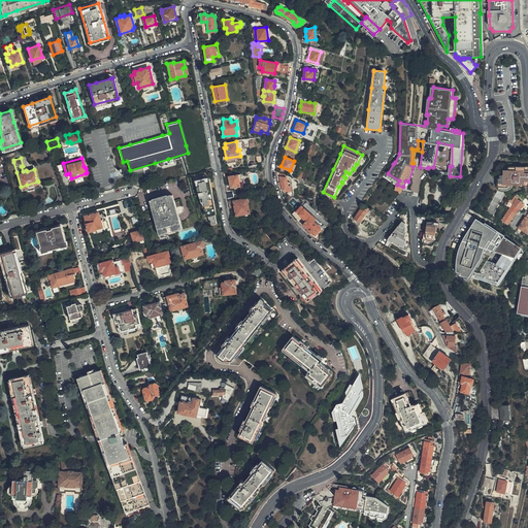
[(527,166),(508,166),(508,170),(508,175),(503,175),(499,175),(499,178),(498,179),(498,187),(499,189),(506,191),(509,191),(510,190),(513,189),(513,186),(524,186),(524,189),(519,195),(523,200),(527,194),(527,166)]
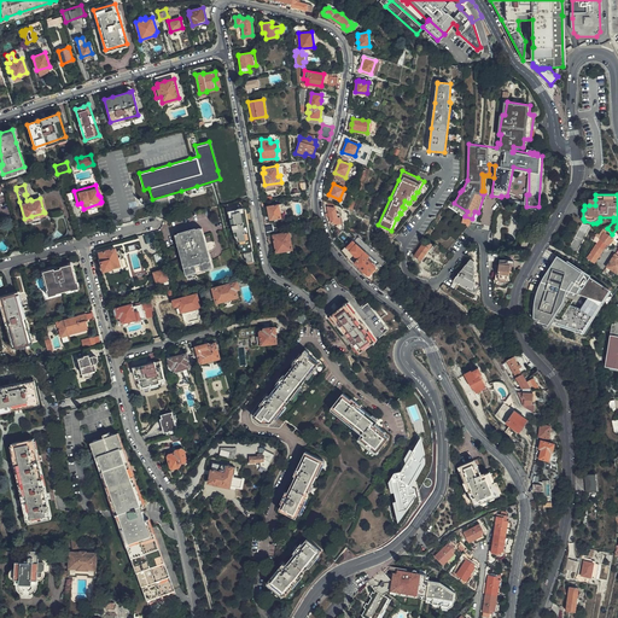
[(281,203),(262,207),(263,215),(269,214),(270,219),(281,216),(280,210),(283,210),(281,203)]
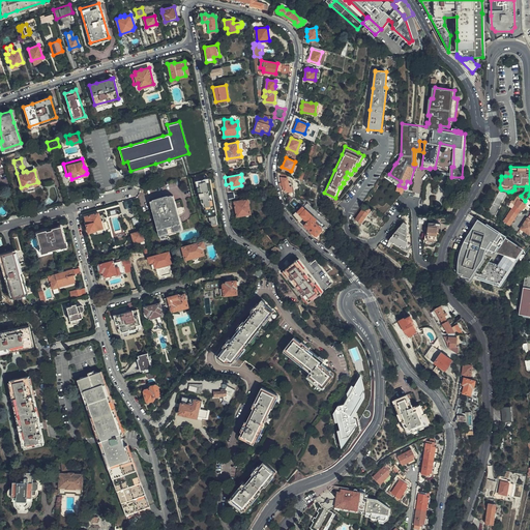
[(212,198),(208,177),(203,177),(203,178),(196,179),(196,182),(198,192),(199,192),(200,200),(201,200),(202,205),(204,205),(205,213),(208,212),(209,218),(210,218),(211,222),(216,221),(214,207),(212,198)]
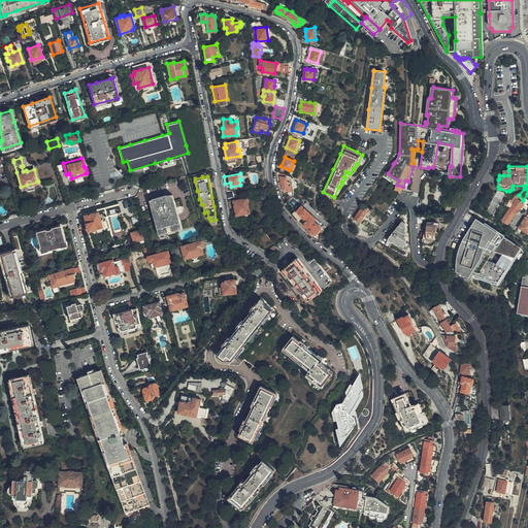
[(290,190),(289,182),(287,182),(286,177),(279,176),(282,189),(290,190)]
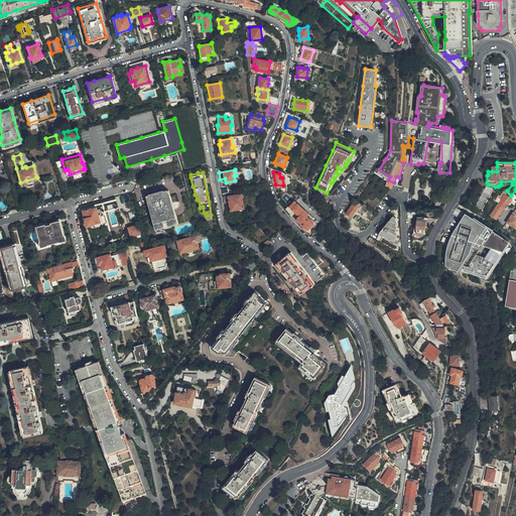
[(176,223),(168,190),(163,192),(163,190),(147,196),(156,229),(158,228),(158,229),(175,225),(175,224),(176,223)]
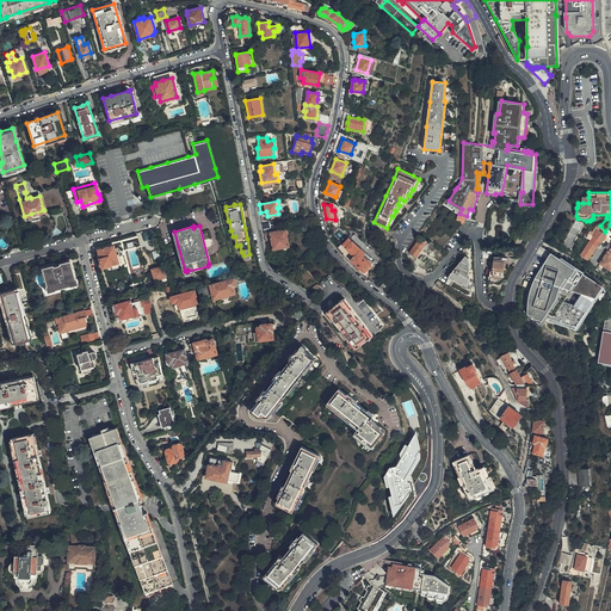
[(289,246),(287,228),(270,230),(273,248),(289,246)]
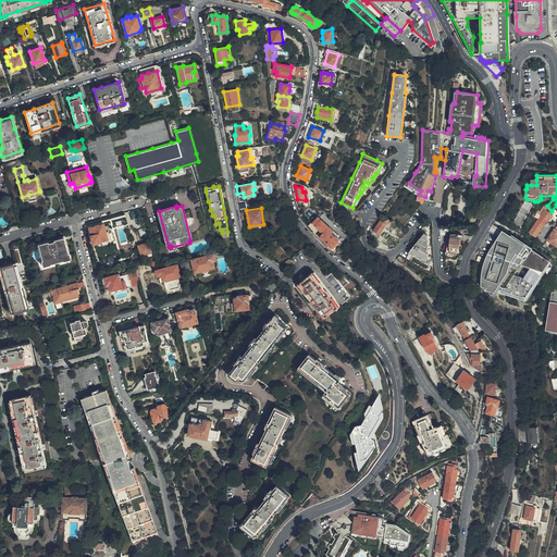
[(547,220),(549,221),(553,214),(545,209),(543,213),(539,210),(537,211),(536,211),(535,213),(537,214),(535,217),(537,218),(540,214),(541,215),(547,220)]
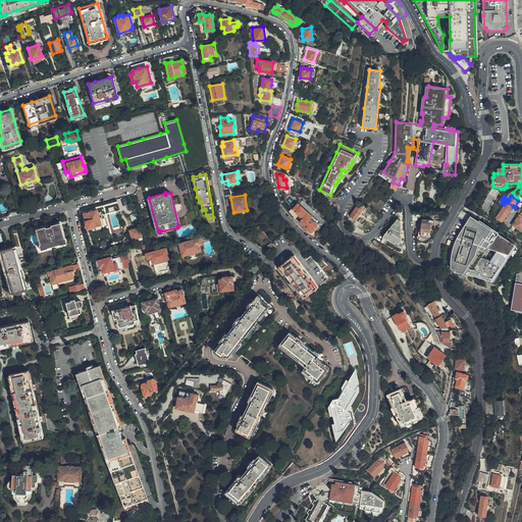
[(507,202),(505,205),(502,209),(496,217),(502,221),(507,214),(513,206),(507,202)]
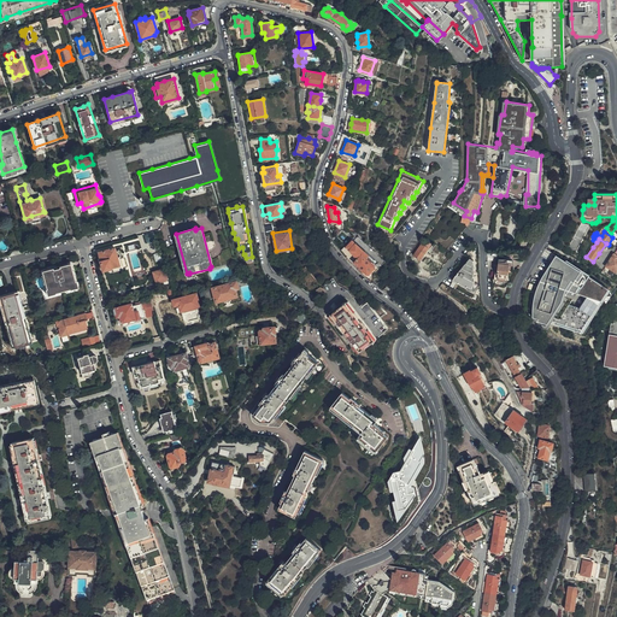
[(371,263),(366,258),(362,254),(364,252),(352,240),(346,247),(352,254),(357,259),(354,263),(366,275),(374,266),(371,263)]
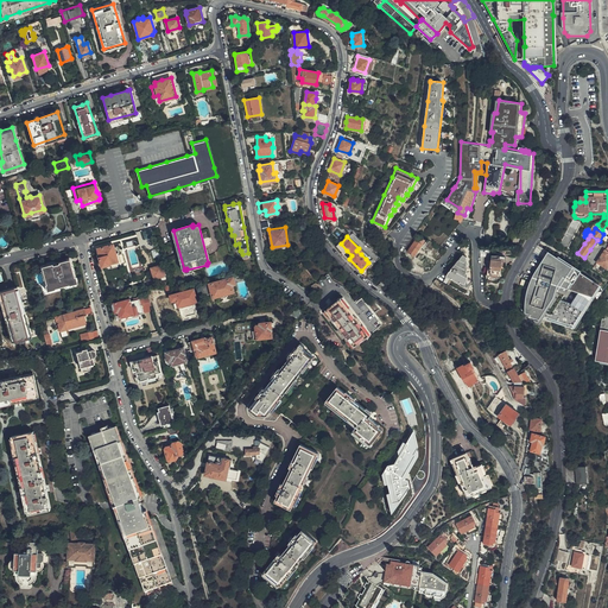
[(411,239),(404,249),(409,252),(407,255),(410,257),(412,254),(415,257),(422,246),(411,239)]
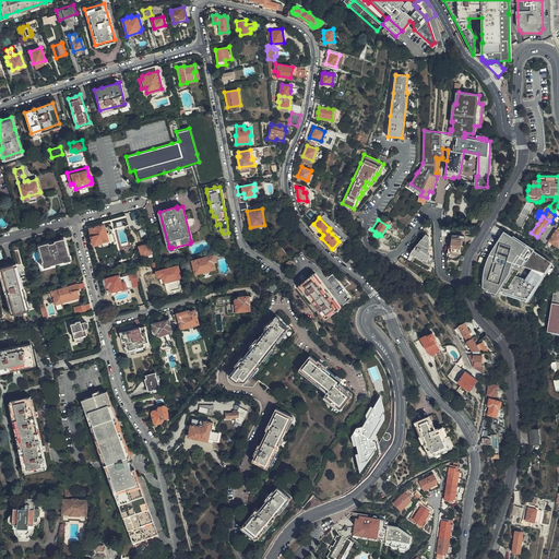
[(105,227),(104,225),(91,228),(92,234),(93,237),(95,245),(100,242),(102,242),(108,240),(106,234),(109,233),(107,227),(105,227)]
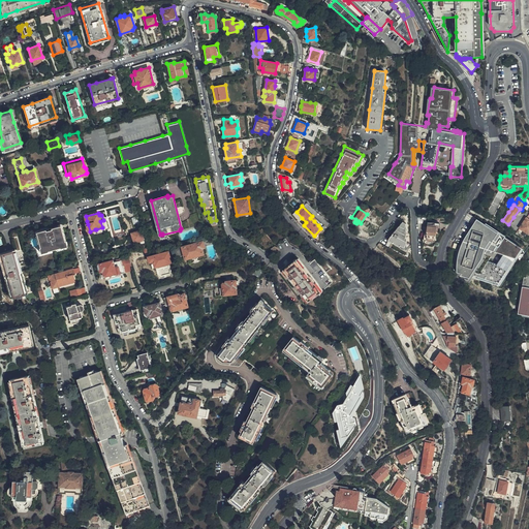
[(528,231),(528,218),(527,217),(521,225),(520,227),(528,234),(528,231)]
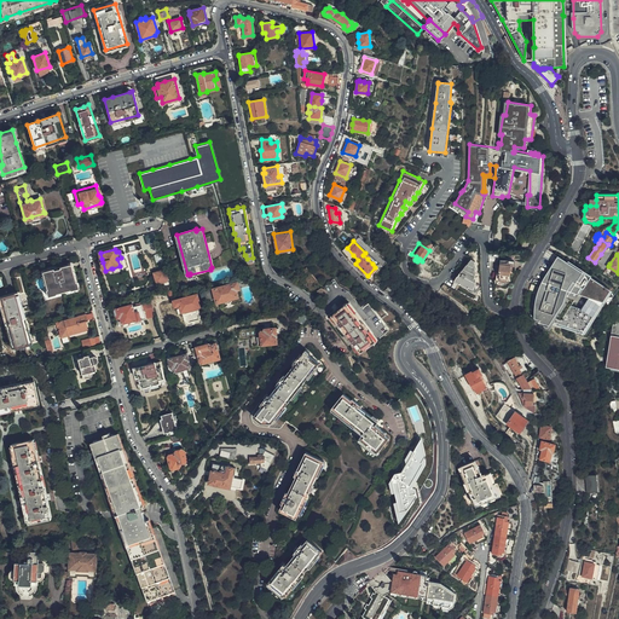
[(553,325),(586,334),(603,304),(609,305),(617,290),(565,261),(570,262),(557,255),(541,285),(539,290),(542,287),(532,323),(541,328),(550,330),(553,325)]
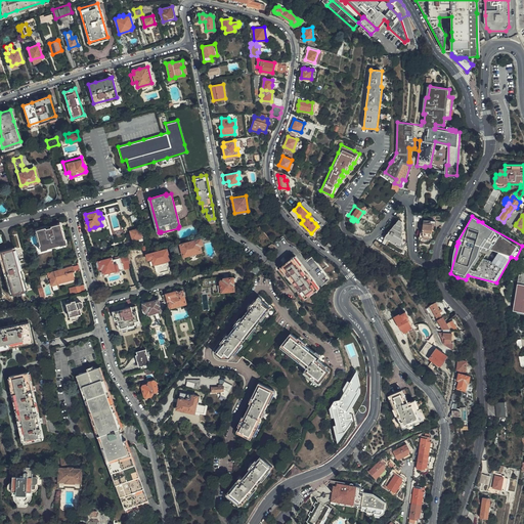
[(401,231),(402,228),(402,226),(401,225),(402,222),(402,220),(399,219),(399,220),(394,225),(389,231),(388,233),(387,233),(385,238),(396,245),(397,243),(400,245),(402,242),(402,238),(401,237),(402,234),(402,232),(401,231)]
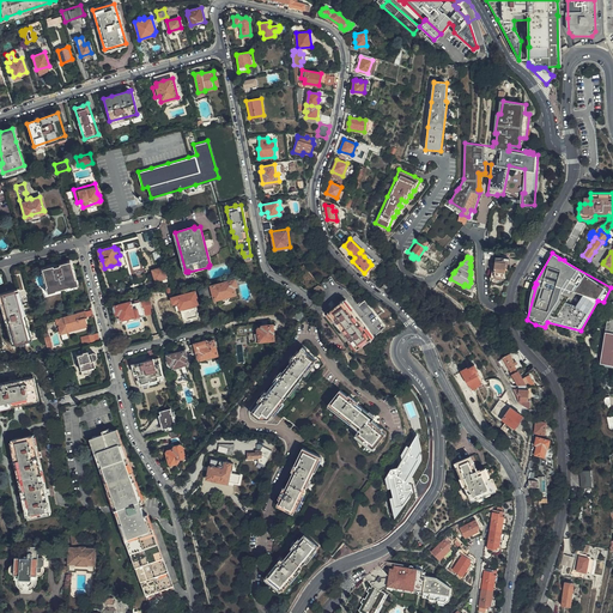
[(41,268),(46,284),(46,286),(76,279),(74,277),(71,261),(41,268)]
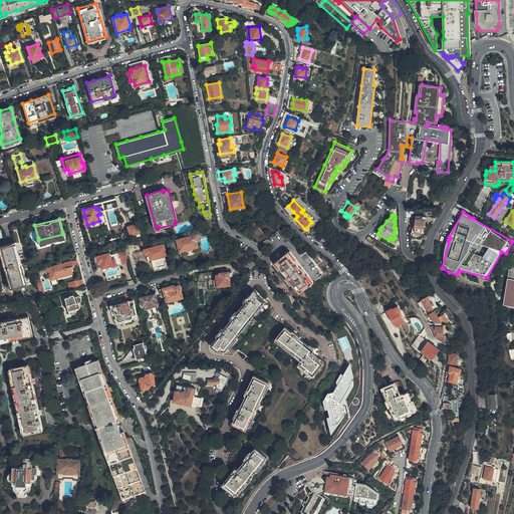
[(422,234),(424,223),(415,222),(414,227),(413,227),(412,233),(422,234)]
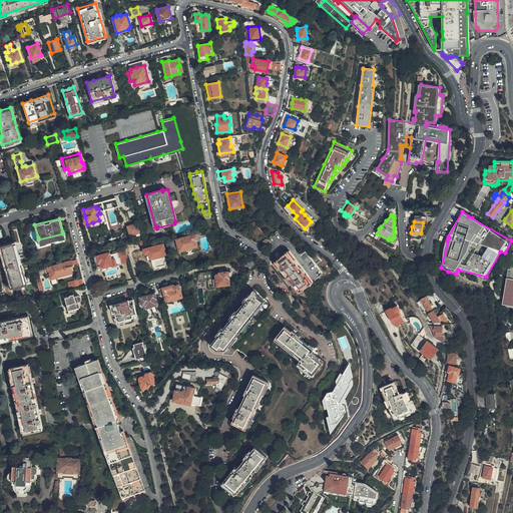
[(138,231),(135,222),(127,225),(130,233),(138,231)]
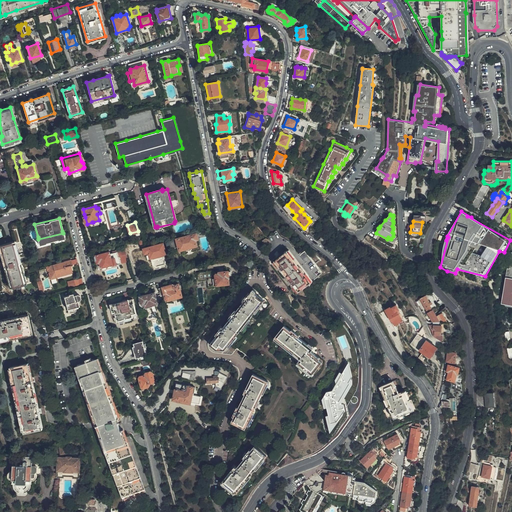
[(353,230),(355,231),(358,228),(350,222),(349,222),(345,228),(346,228),(347,229),(349,230),(350,230),(353,230)]
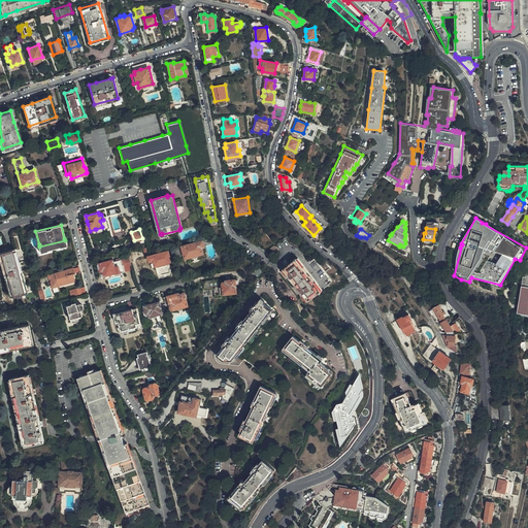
[(39,246),(39,244),(37,245),(39,252),(64,245),(68,244),(66,237),(64,238),(65,240),(39,246)]
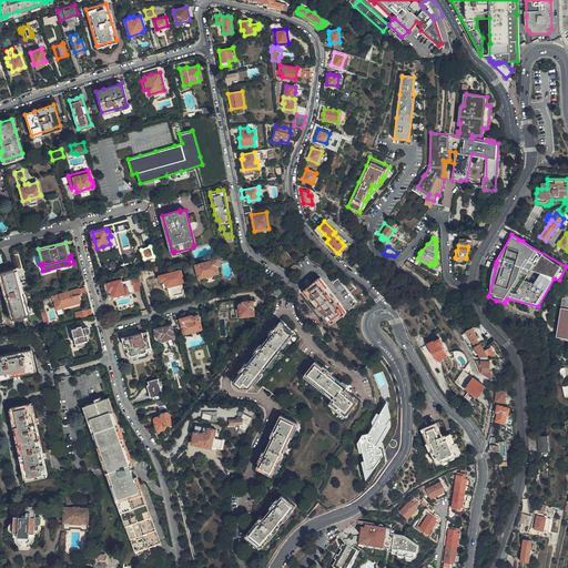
[(219,272),(216,265),(220,264),(217,259),(213,260),(196,265),(196,266),(200,276),(202,276),(219,272)]
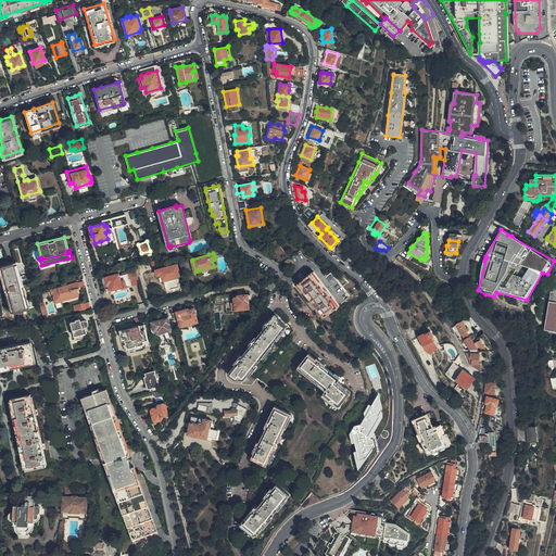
[(17,276),(14,264),(0,268),(1,269),(5,288),(9,287),(10,288),(5,289),(11,310),(26,305),(23,294),(24,294),(19,276),(17,276)]
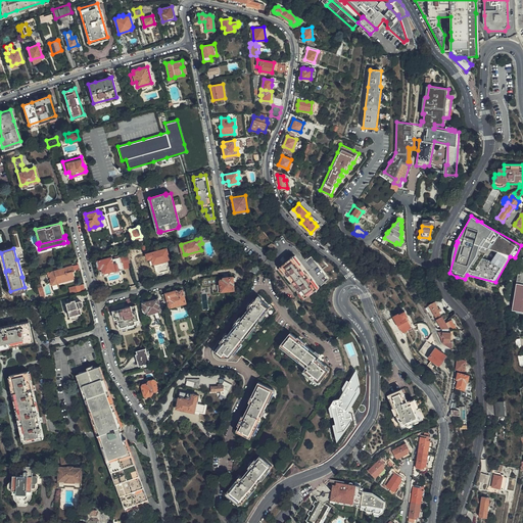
[(169,258),(167,248),(156,251),(147,253),(148,258),(152,257),(153,263),(169,258)]
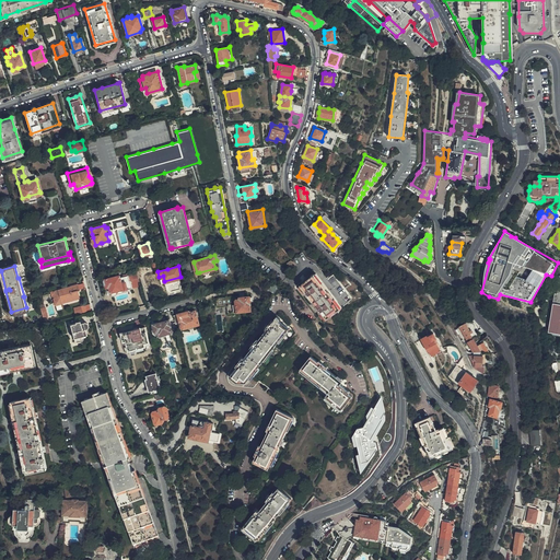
[(138,277),(139,277),(138,270),(127,273),(127,275),(121,277),(120,275),(105,279),(106,288),(108,287),(112,295),(132,289),(130,279),(138,277)]
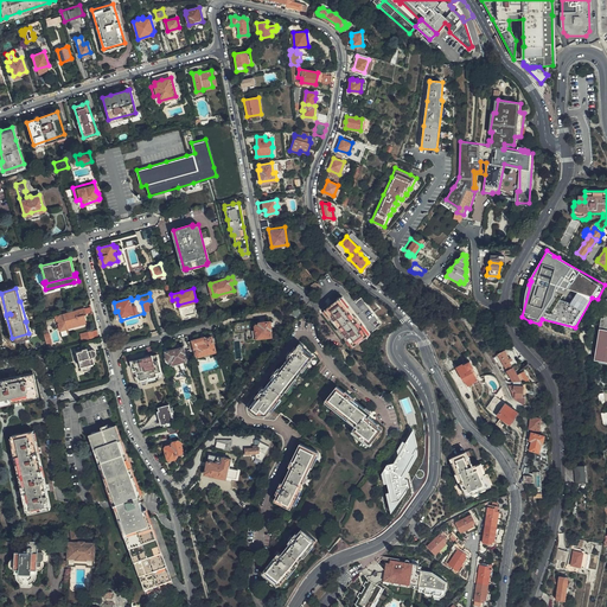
[(381,325),(362,298),(355,302),(347,293),(344,294),(325,308),(331,317),(328,318),(332,323),(334,321),(344,334),(343,336),(345,340),(347,339),(352,346),(381,325)]
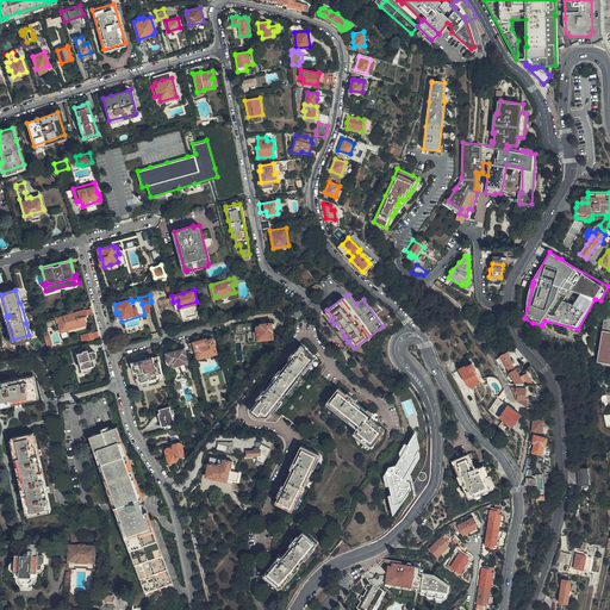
[(142,304),(144,315),(154,312),(150,302),(142,304)]
